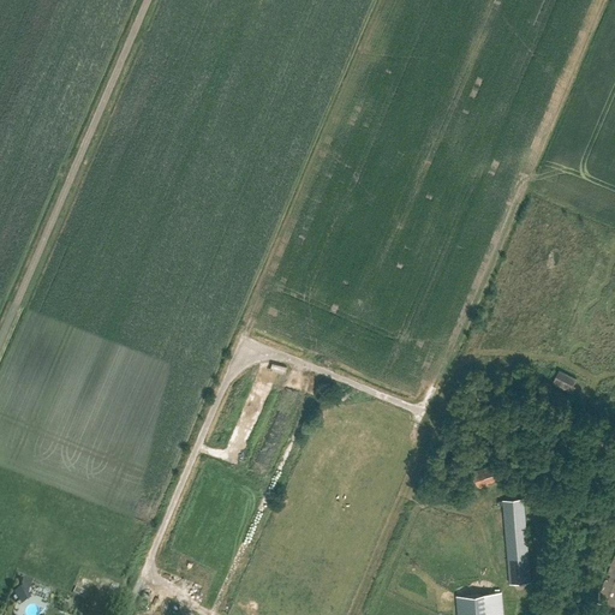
[(568,390),(574,376),(554,369),(549,383),(568,390)]
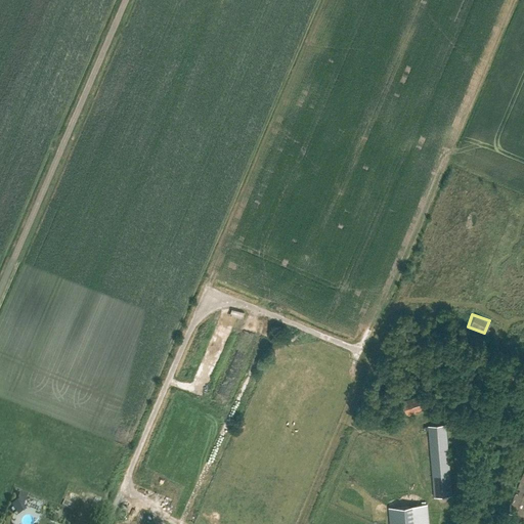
[(406,413),(426,407),(423,394),(403,400),(406,413)]
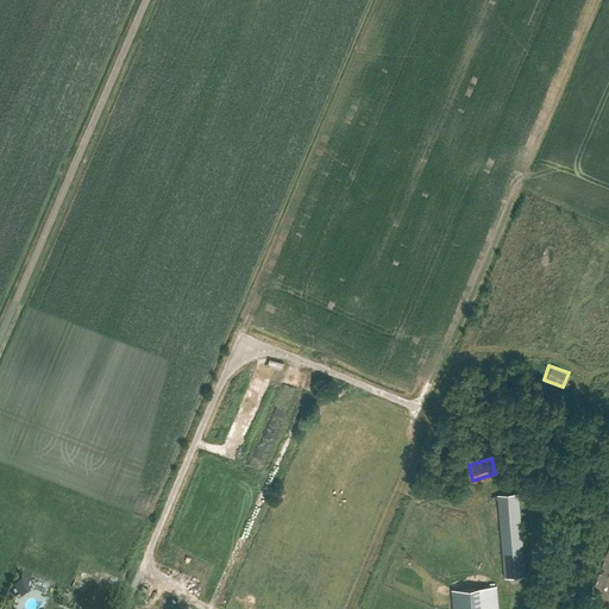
[(506,577),(526,576),(519,493),(498,495),(506,577)]
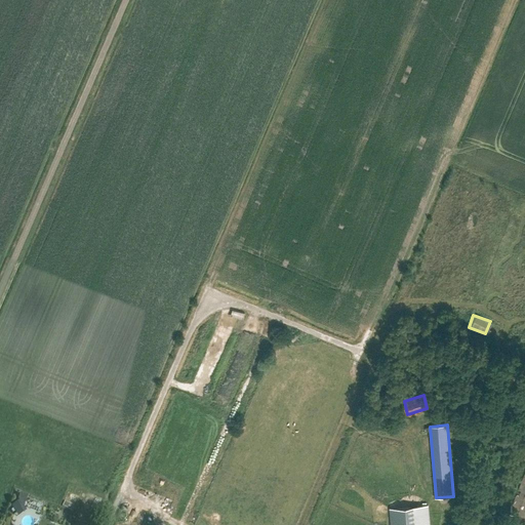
[(521,524),(524,517),(524,473),(503,524),(521,524)]
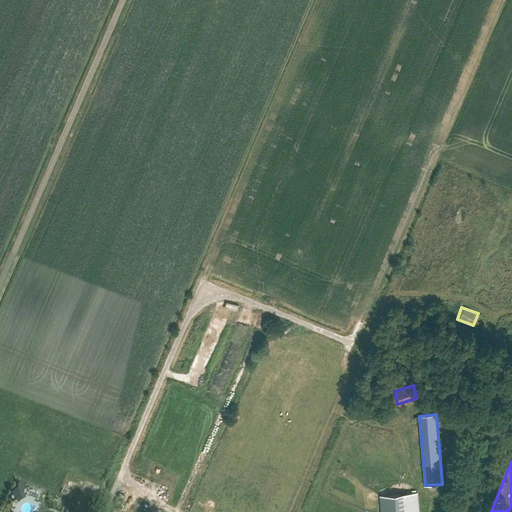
[(17,504),(25,498),(19,488),(11,494),(17,504)]
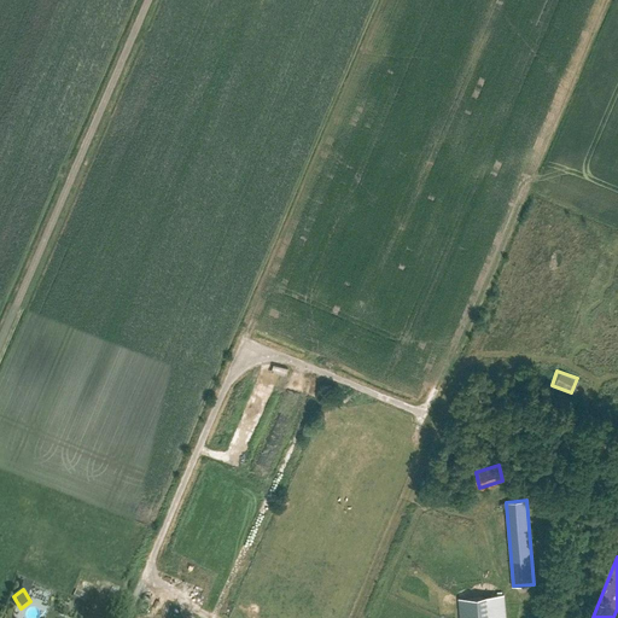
[(460,617),(505,617),(503,594),(459,598),(460,617)]
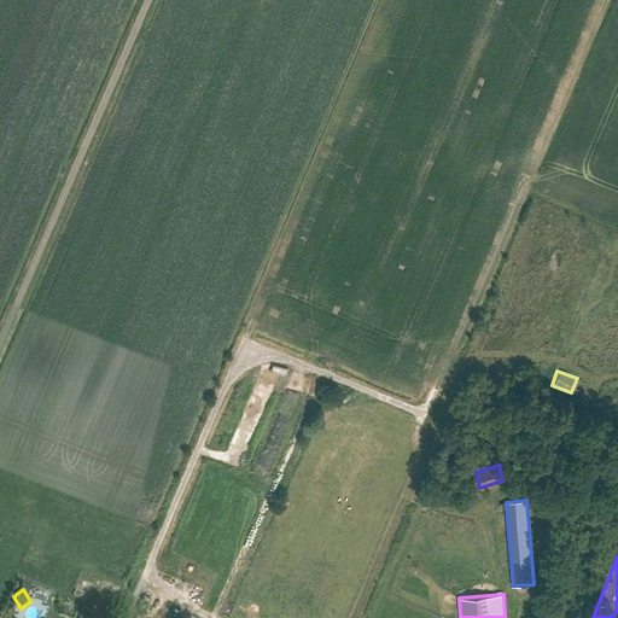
All buildings are outlined.
